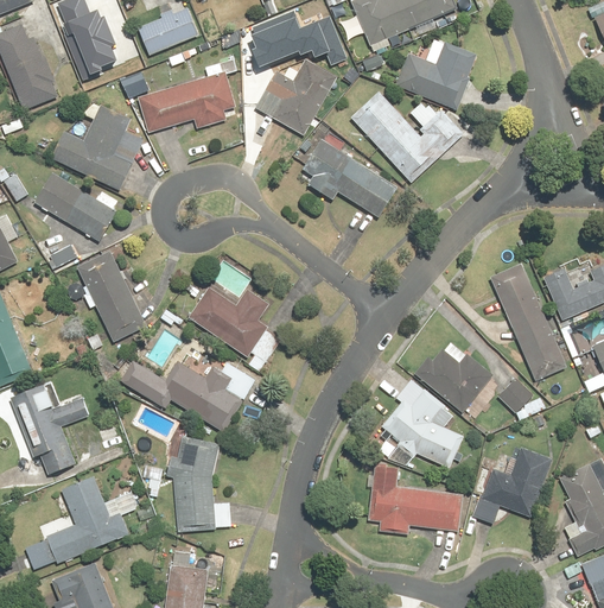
[(0,14),(35,0),(0,0),(0,14)]
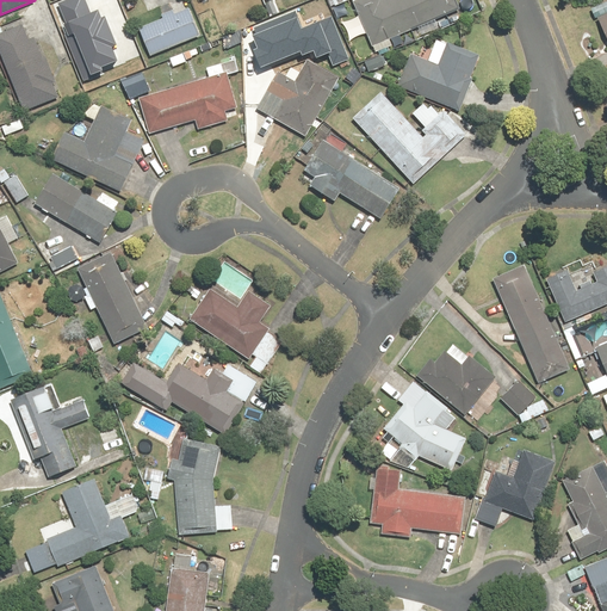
[(85,0),(63,0),(53,5),(82,80),(122,65),(113,45),(121,42),(110,14),(103,18),(99,10),(91,12),(85,0)]
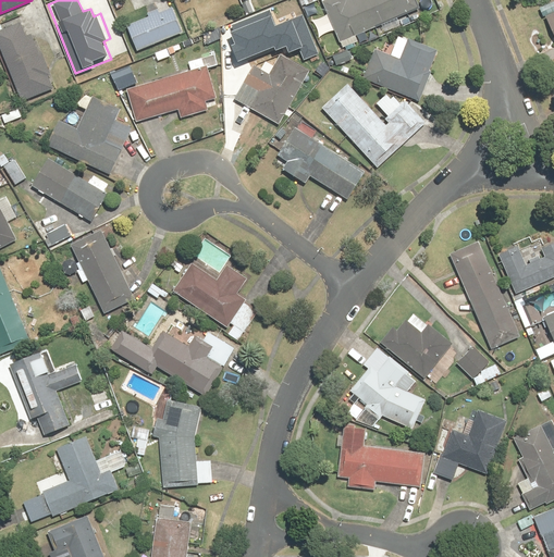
[(397,16),(419,8),(415,0),(322,0),(342,47),(358,40),(355,35),(381,23),(384,32),(401,24),(397,16)]
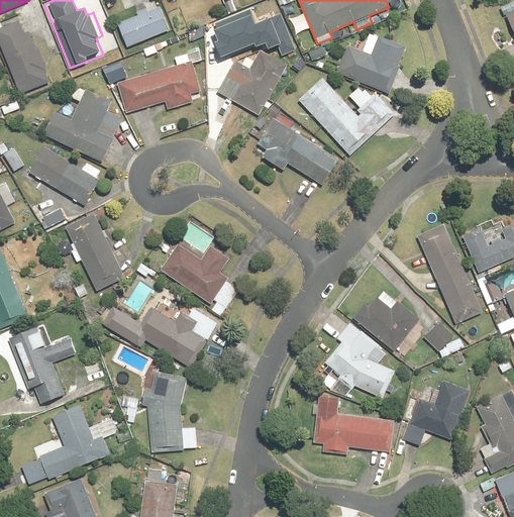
[(513,33),(513,0),(502,6),(513,33)]
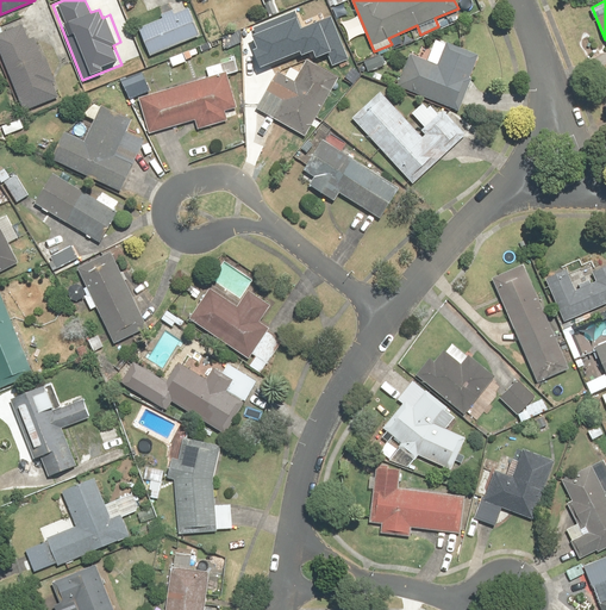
[(172,8),(160,13),(161,17),(138,26),(149,55),(199,35),(187,6),(174,12),(172,8)]
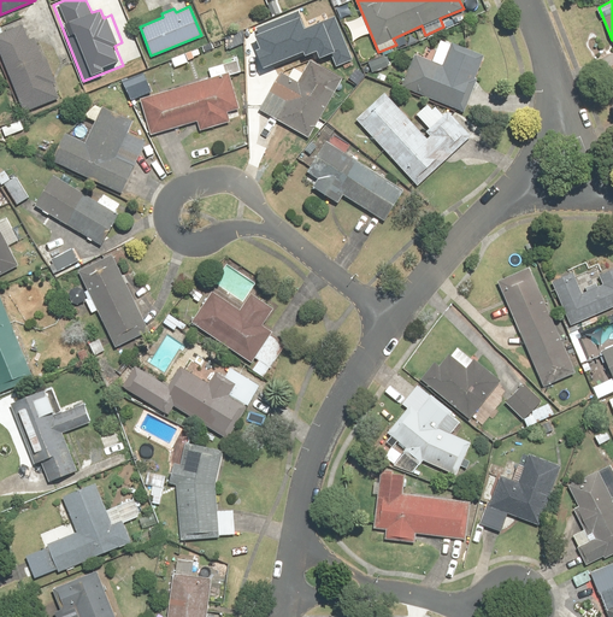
[(253,51),(260,68),(300,52),(301,57),(312,53),(316,60),(326,57),(331,68),(349,60),(331,16),(300,28),(294,12),(253,29),(255,34),(252,35),(257,48),(253,51)]
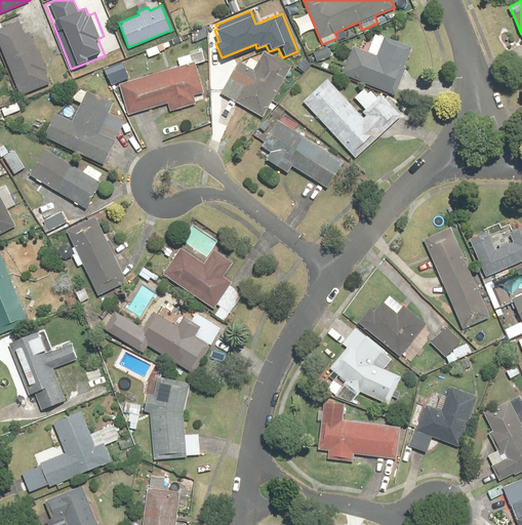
[(23,33),(18,22),(0,29),(0,46),(19,95),(50,84),(30,30),(23,33)]
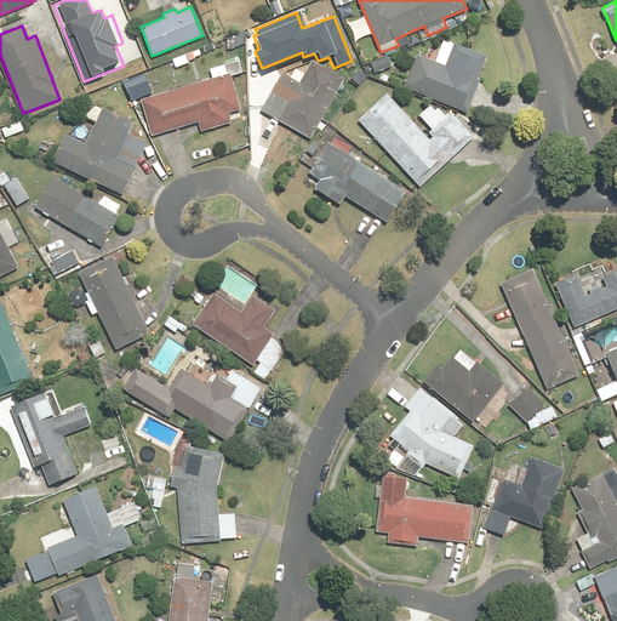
[(434,60),(418,52),(404,87),(464,112),(487,57),(443,39),(434,60)]
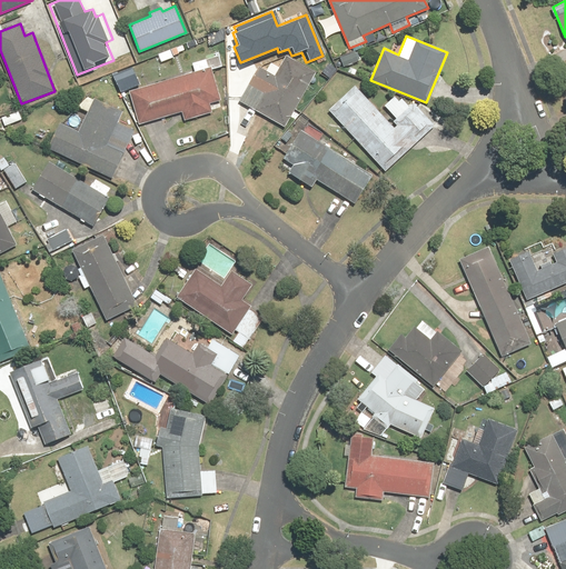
[(210,103),(220,100),(211,70),(224,67),(220,53),(191,62),(195,71),(129,91),(139,125),(180,112),(182,121),(212,112),(210,103)]
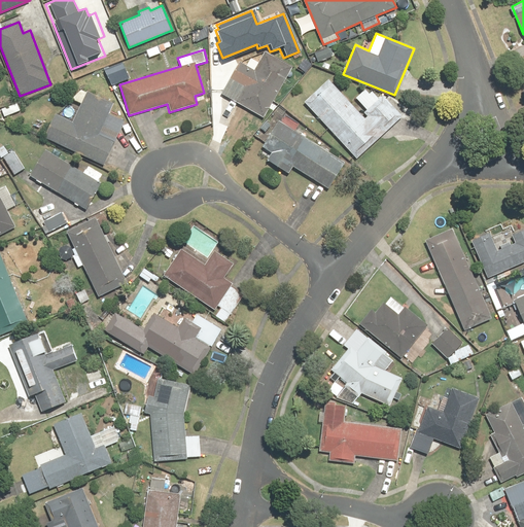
[(252,71),(239,63),(221,95),(264,117),(291,66),(264,50),(252,71)]
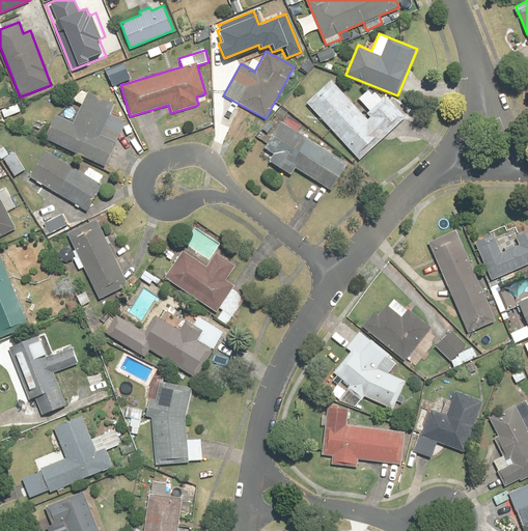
[(369,116),(367,118),(331,79),(306,102),(359,160),(406,117),(385,94),(382,98),(376,90),(372,93),(367,89),(358,98),(368,110),(365,112),(369,116)]
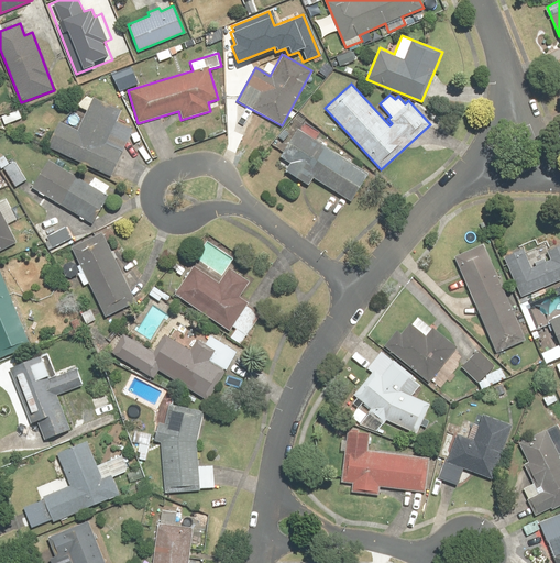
[(122,110),(86,95),(59,122),(47,146),(111,176),(133,129),(117,121),(122,110)]
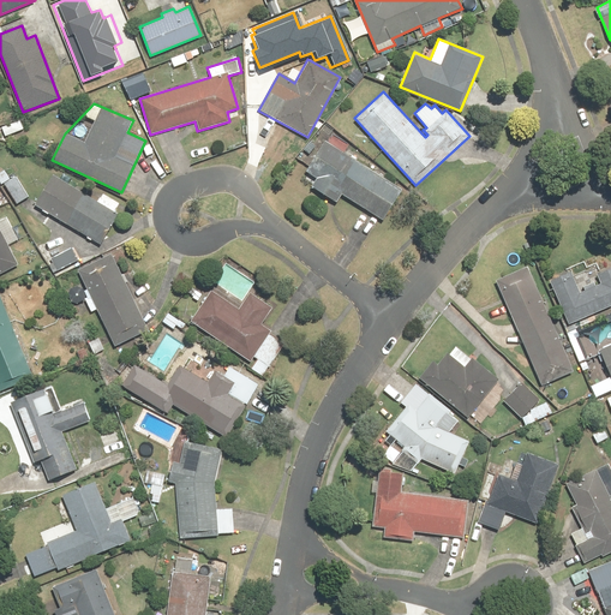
[(0,127),(4,137),(23,129),(18,117),(0,125),(0,127)]
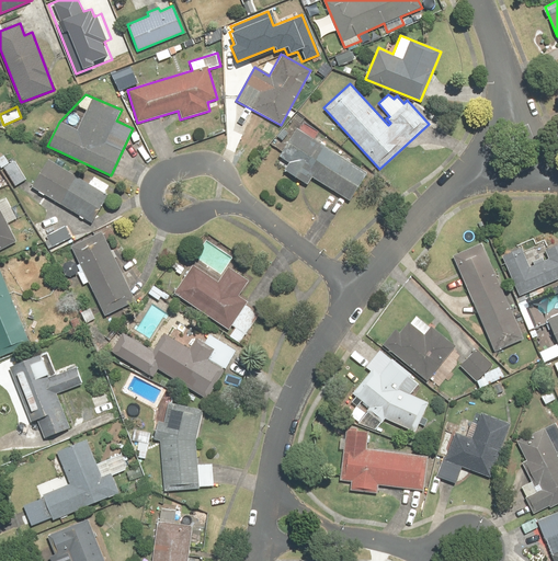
[(295,128),(279,156),(287,162),(283,170),(307,185),(312,176),(351,199),(367,171),(295,128)]
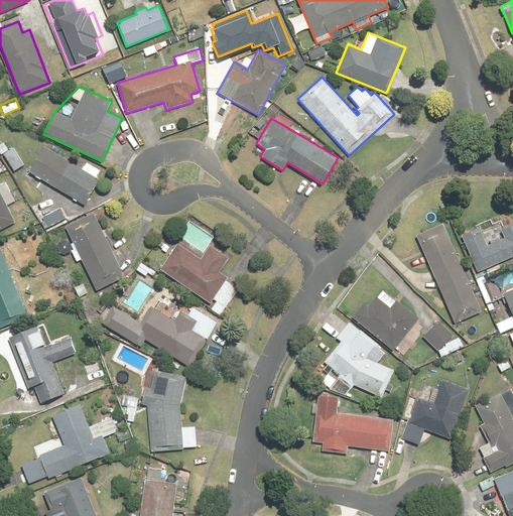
[(3,153),(13,171),(23,165),(13,147),(8,151),(3,142),(0,143),(0,155),(3,153)]
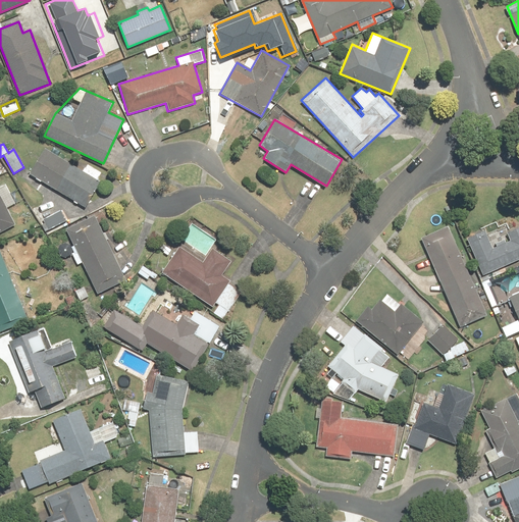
[(46,148),(31,173),(86,207),(101,183),(46,148)]
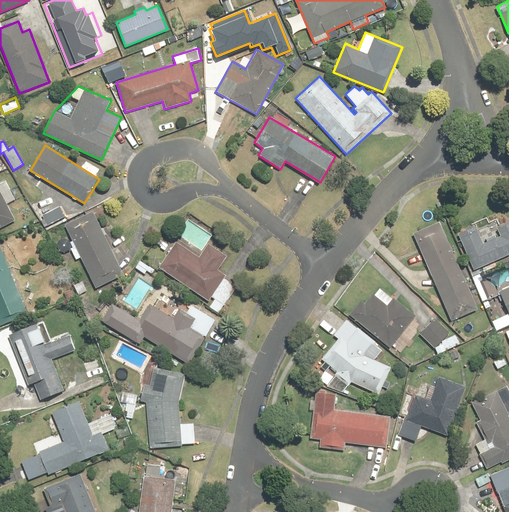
[(0,226),(15,219),(0,190),(0,226)]
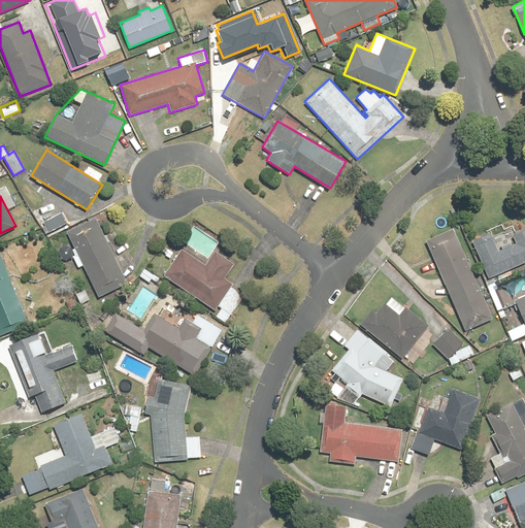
[(61,212),(41,221),(47,233),(66,224),(61,212)]
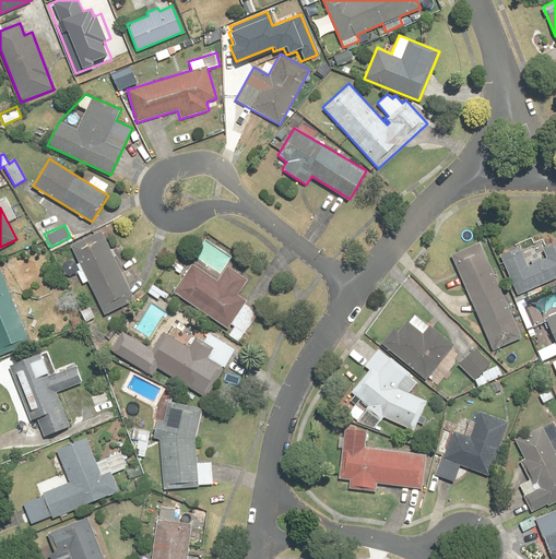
[(77,271),(82,283),(89,280),(104,313),(134,299),(103,229),(71,244),(80,262),(77,263),(80,270),(77,271)]
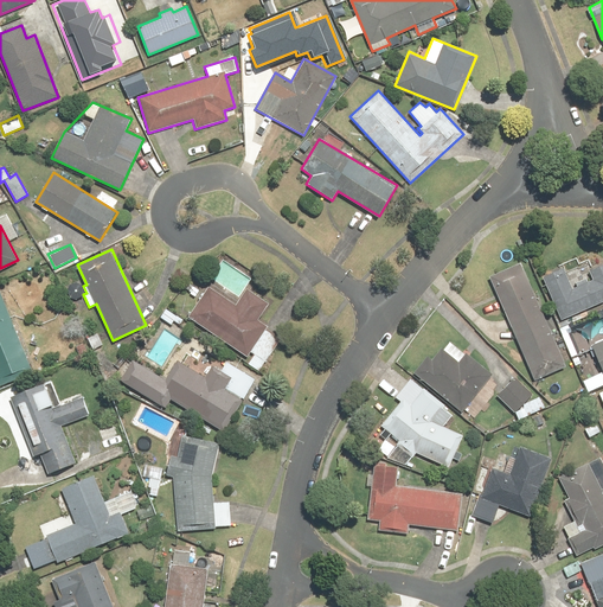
[(566,366),(519,262),(487,276),(534,381),(566,366)]
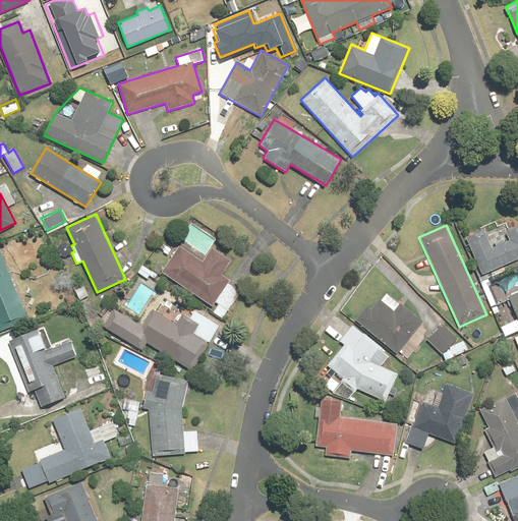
[(482,275),(517,259),(517,227),(506,233),(509,241),(494,248),(484,228),(465,236),(482,275)]
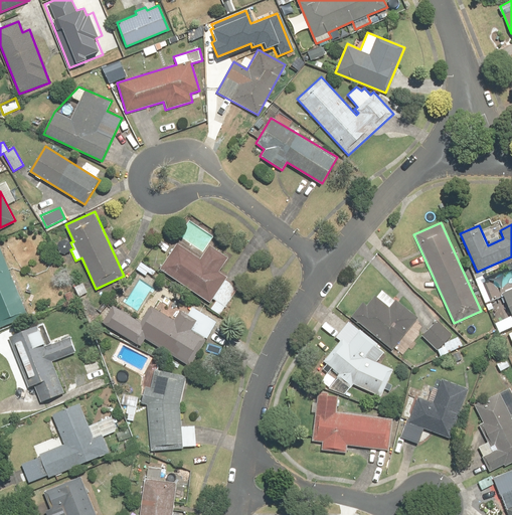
[(0,243),(0,327),(27,317),(0,243)]
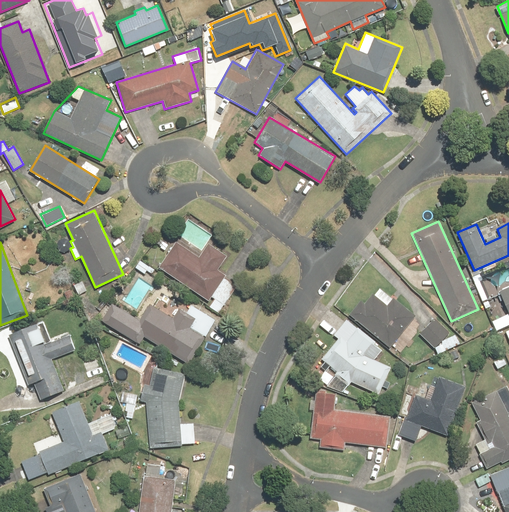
[(226,276),(217,270),(228,255),(209,242),(199,257),(178,242),(160,267),(207,301),(211,296),(213,298),(207,307),(218,314),(237,286),(225,278),(226,276)]
